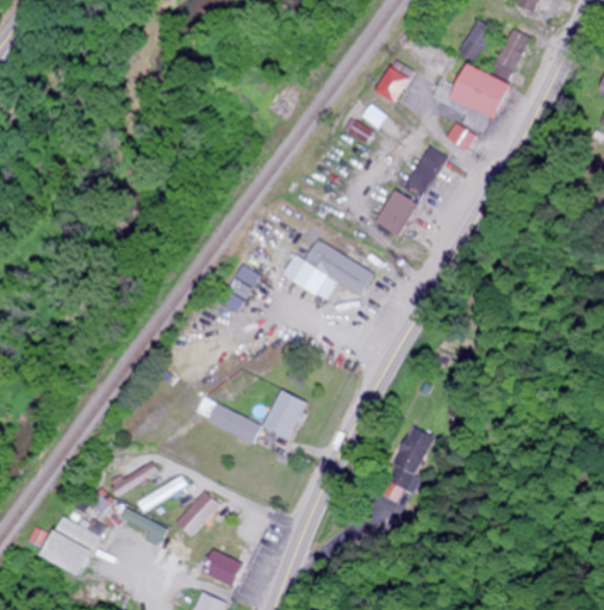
[(535,13),(537,0),(516,0),(515,6),(535,13)]
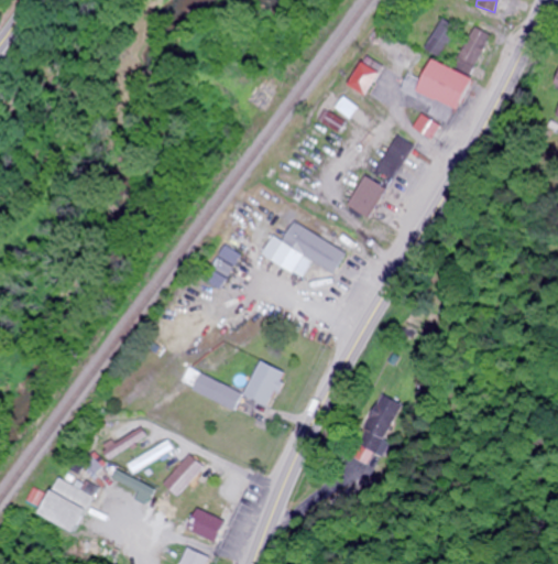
[(457,28),(441,18),(423,47),(438,57),(457,28)]
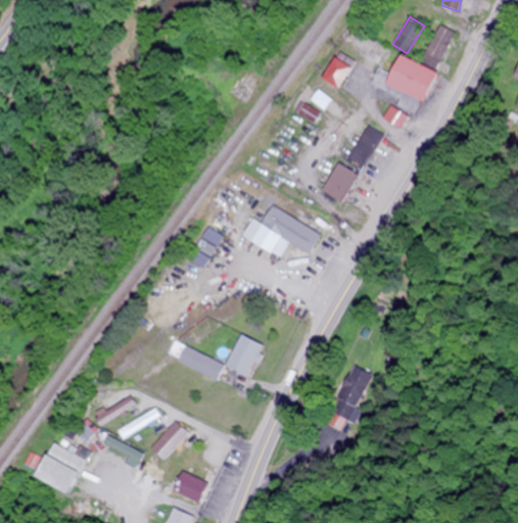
[(426,101),(439,72),(436,69),(453,32),(437,25),(421,62),(402,54),(388,86),(426,101)]
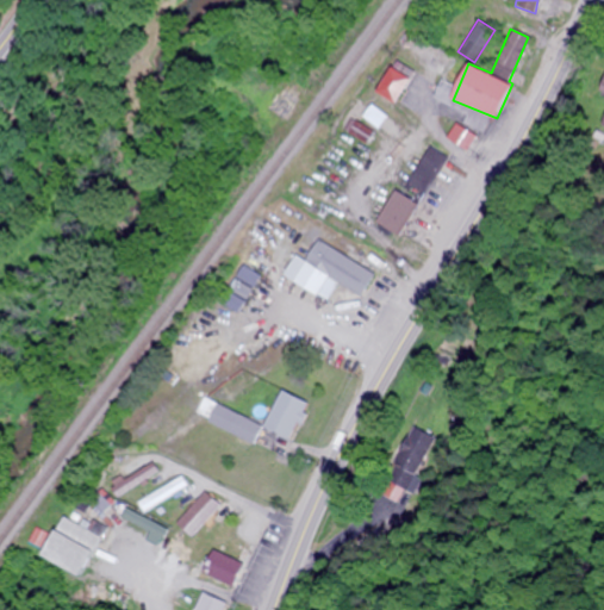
[(413,79),(396,67),(378,91),(397,104),(413,79)]
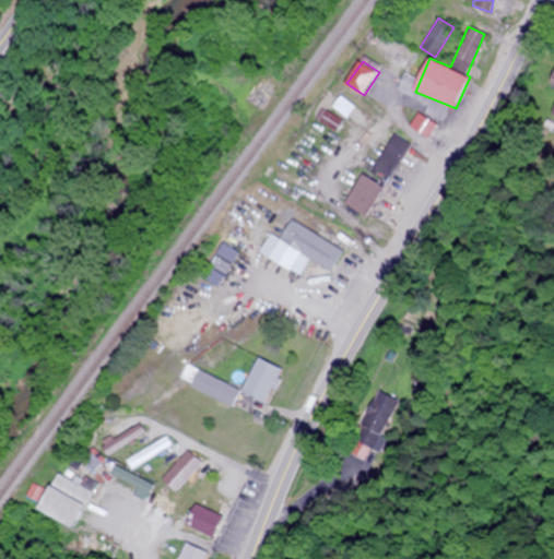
[(319,125),(337,131),(341,119),(323,113),(319,125)]
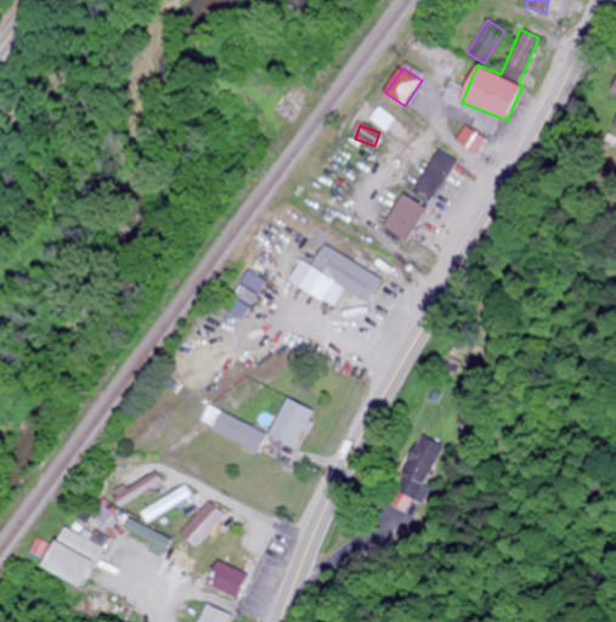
[(453,141),(472,152),(480,139),(462,126),(453,141)]
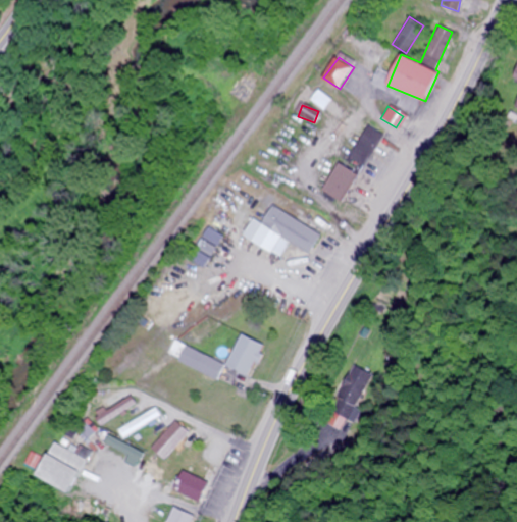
[(379,134),(363,125),(346,157),(363,166),(379,134)]
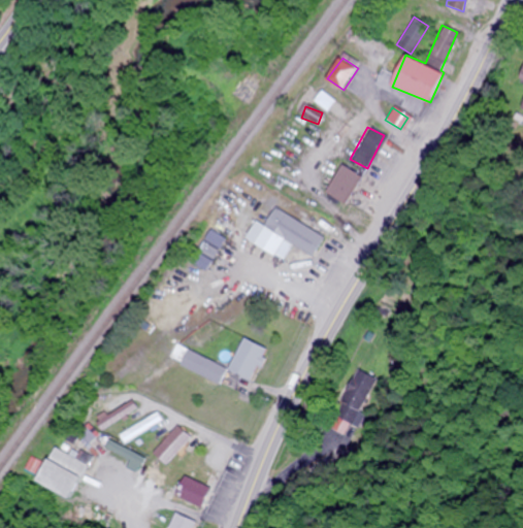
[(361,175),(341,164),(325,192),(345,203),(361,175)]
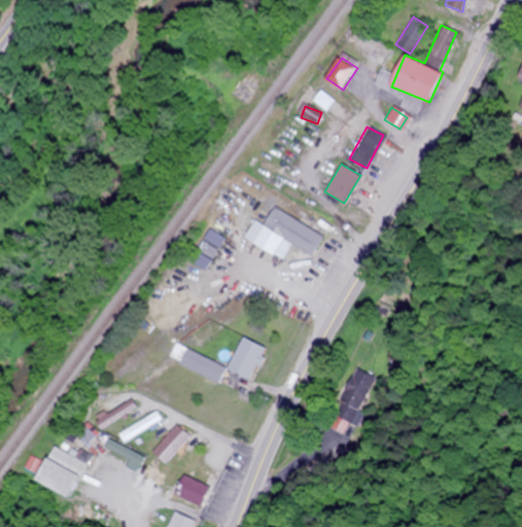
[(274,208),(265,225),(252,218),(243,235),(263,246),(270,233),(311,255),(322,236),(274,208)]
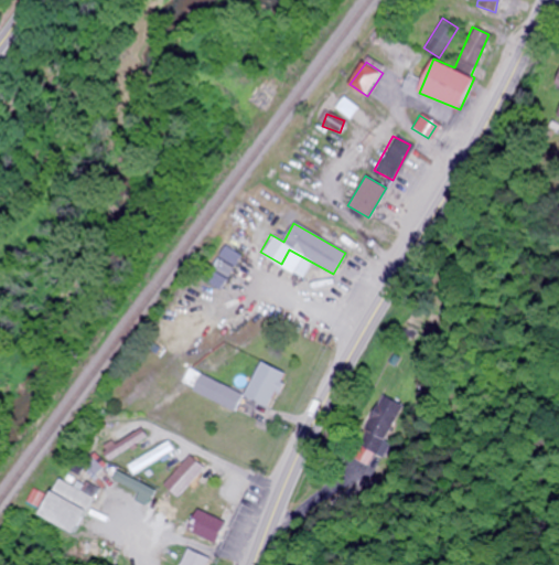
[(228,244),(243,254),(249,244),(235,234),(228,244)]
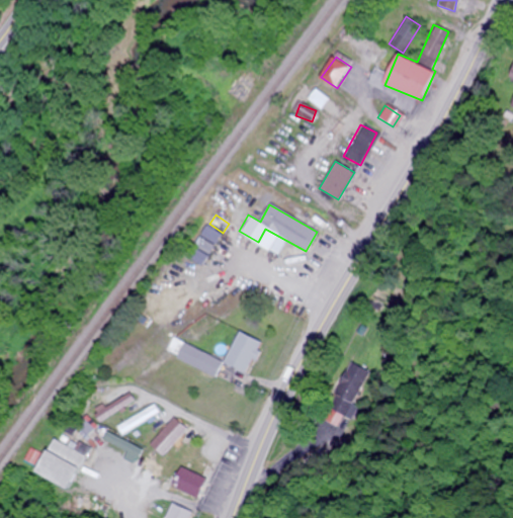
[(222,362),(244,373),(260,343),(238,331),(222,362)]
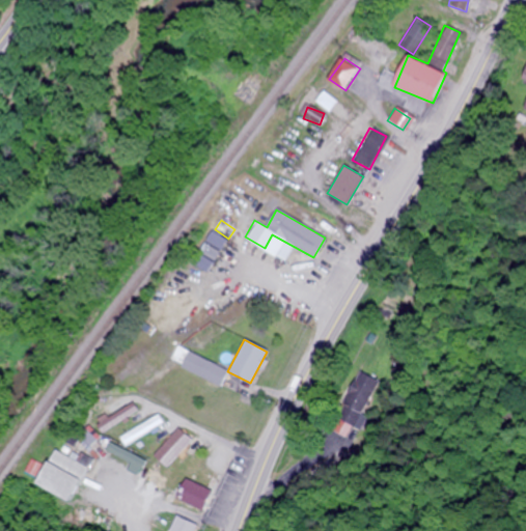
[(227,370),(176,347),(169,363),(220,387),(227,370)]
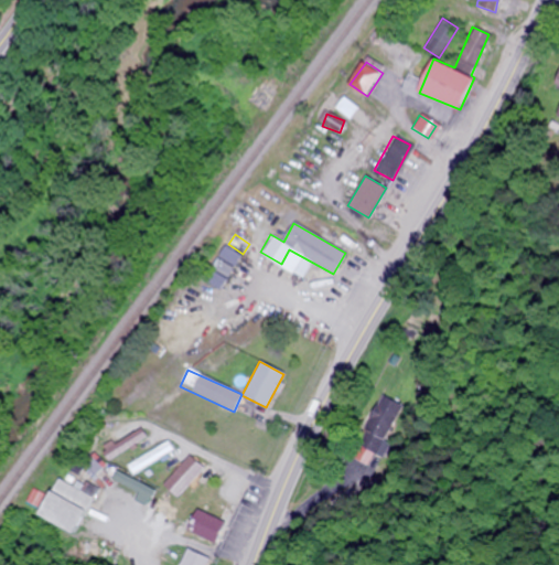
[(354,444),(373,455),(400,406),(382,395),(354,444)]
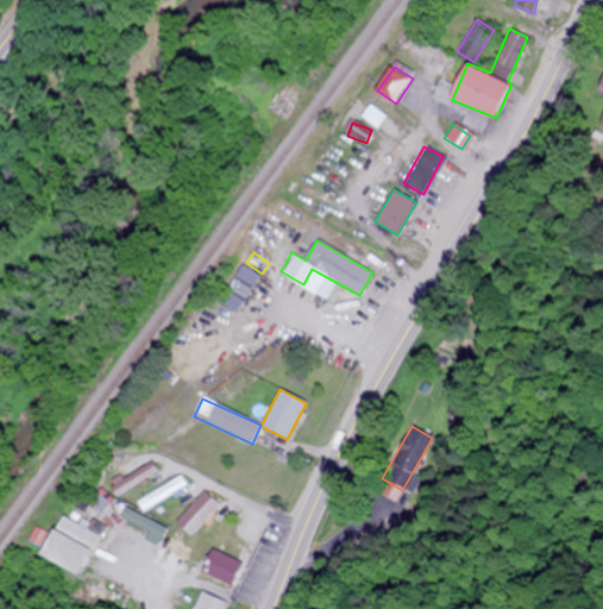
[(137,503),(144,513),(186,484),(178,475),(137,503)]
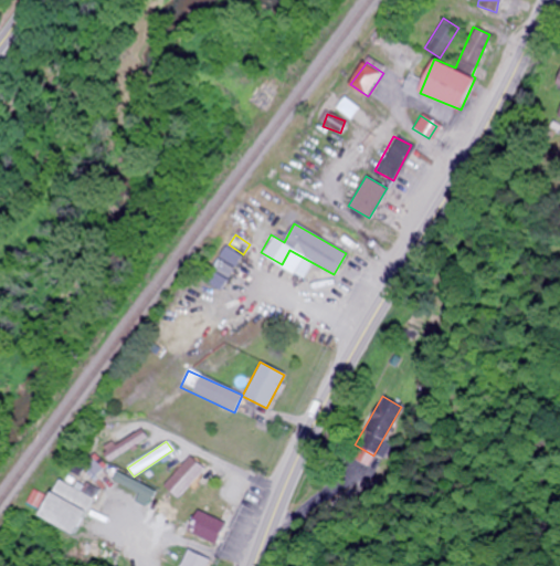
[(175,498),(202,470),(189,457),(161,484),(175,498)]
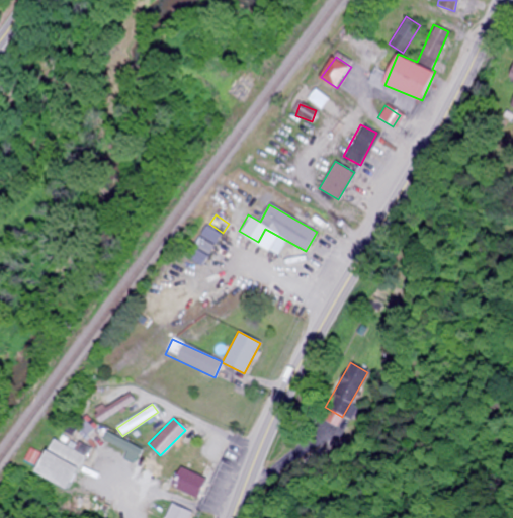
[(103,440),(126,451),(122,459),(135,464),(142,449),(107,433),(103,440)]
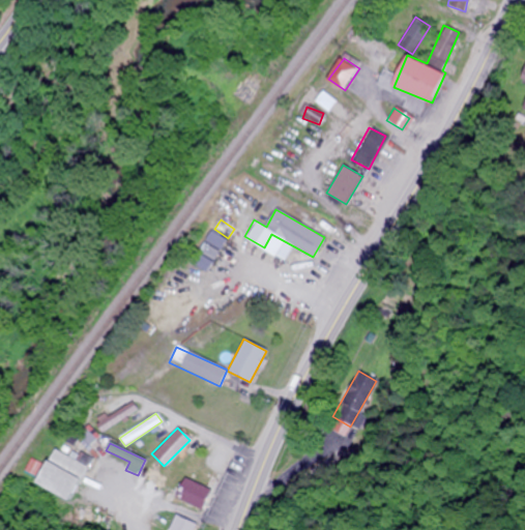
[(38,486),(75,501),(92,460),(82,454),(80,460),(53,448),(38,486)]
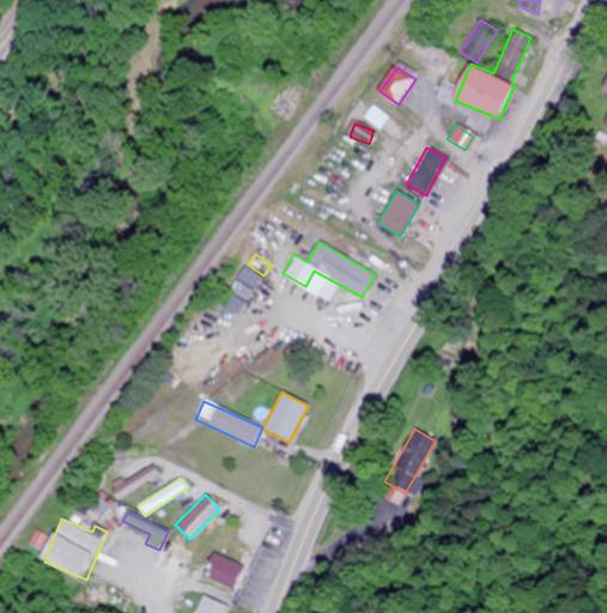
[(184,576),(229,598),(243,568),(199,546),(184,576)]
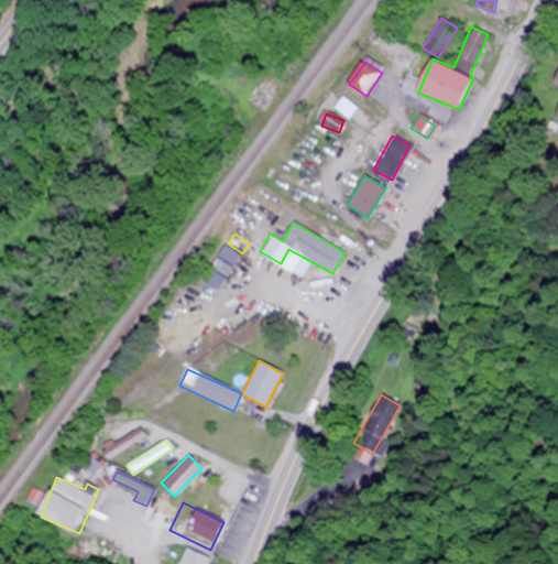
[(201,563),(206,555),(184,546),(176,563),(201,563)]
